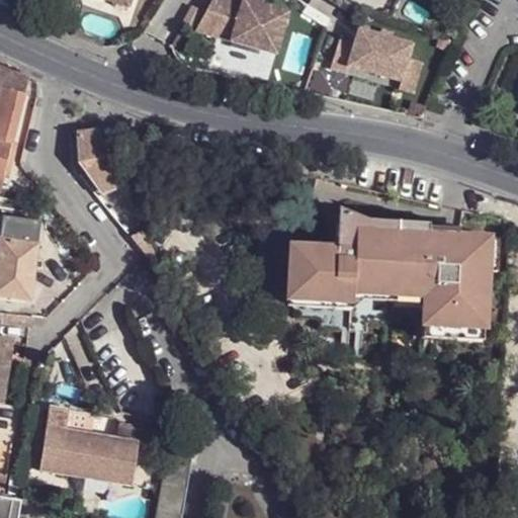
[(101,0),(133,10),(136,0),(101,0)]
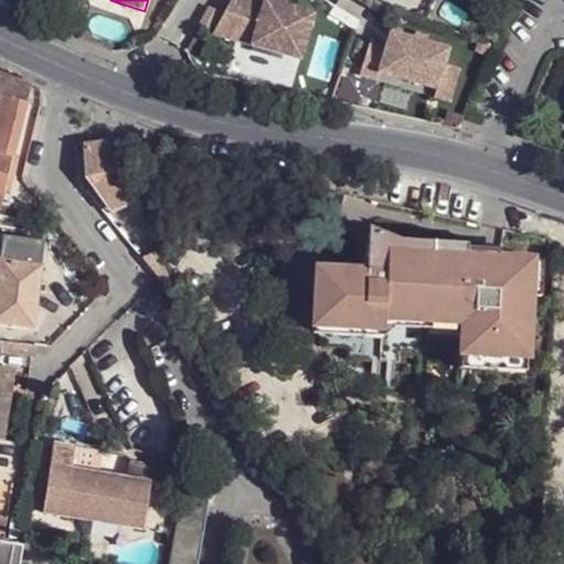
[(234,0),(216,34),(304,57),(316,13),(289,4),(275,0),(234,0)]
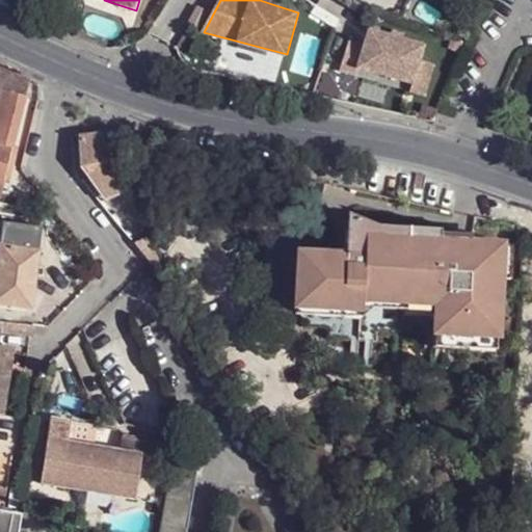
[(211,11),(202,6),(192,24),(202,29),(211,11)]
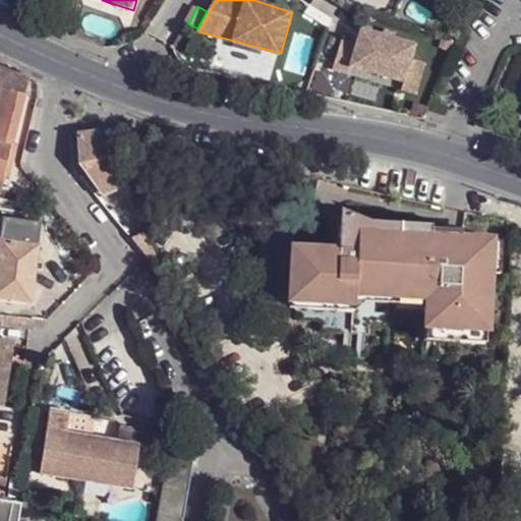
[(416,44),(363,30),(358,45),(344,41),(336,69),(351,73),(353,66),(405,80),(406,80),(412,58),(416,44)]
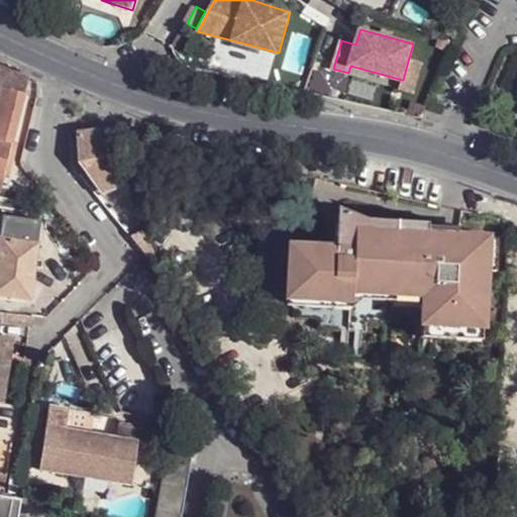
[(188,48),(195,36),(184,30),(176,45),(188,48)]
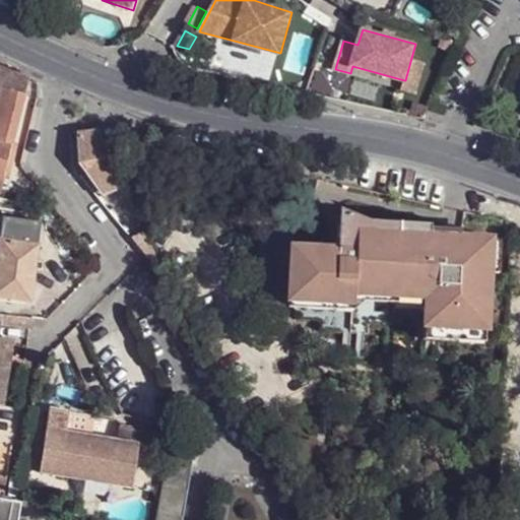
[(427,62),(411,58),(405,80),(404,80),(402,87),(418,92),(427,62)]
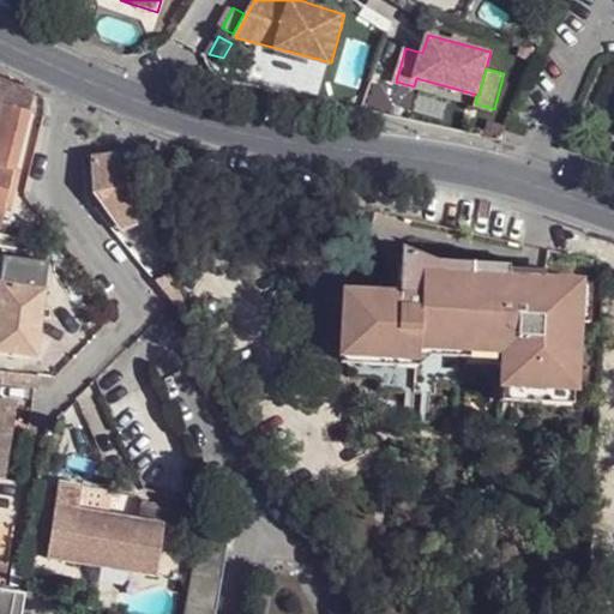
[(0,206),(4,208),(29,110),(2,102),(0,109),(0,206)]
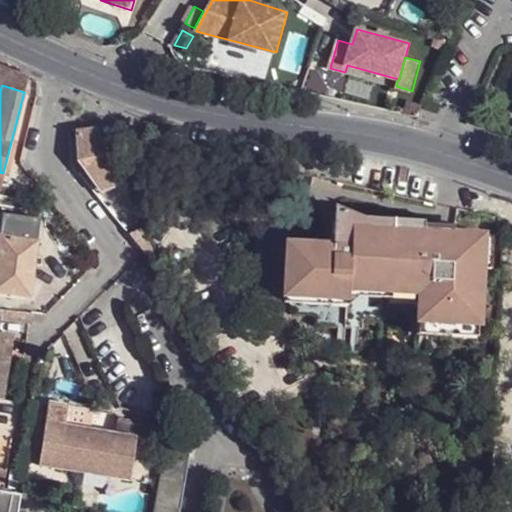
[(418,114),(422,106),(406,101),(402,111),(418,114)]
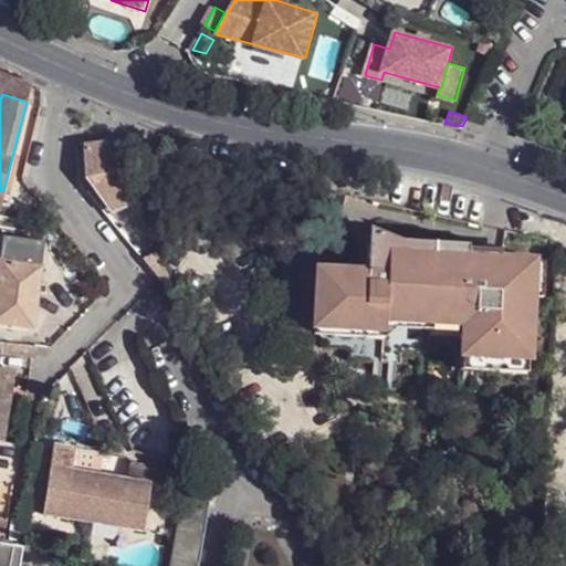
[(93,176),(118,171),(107,143),(106,140),(86,142),(85,177),(93,176)]
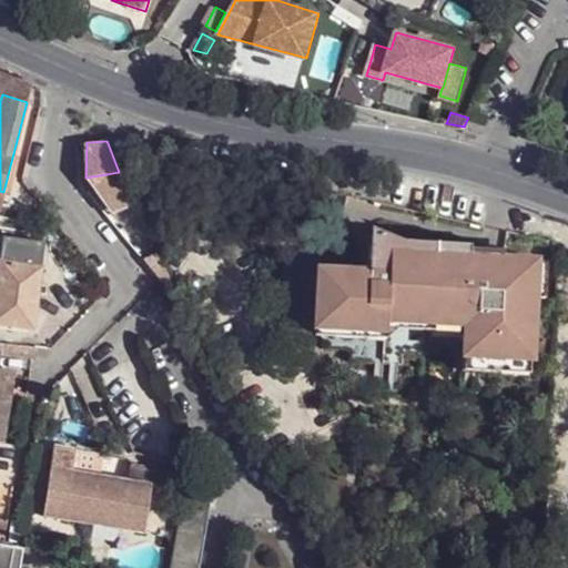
[(119,172),(93,176),(104,193),(107,192),(125,185),(119,172)]
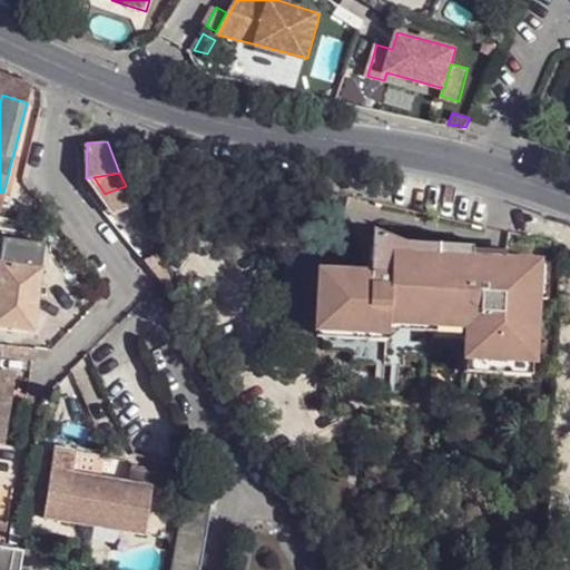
[(126,186),(107,193),(112,205),(129,198),(126,186)]
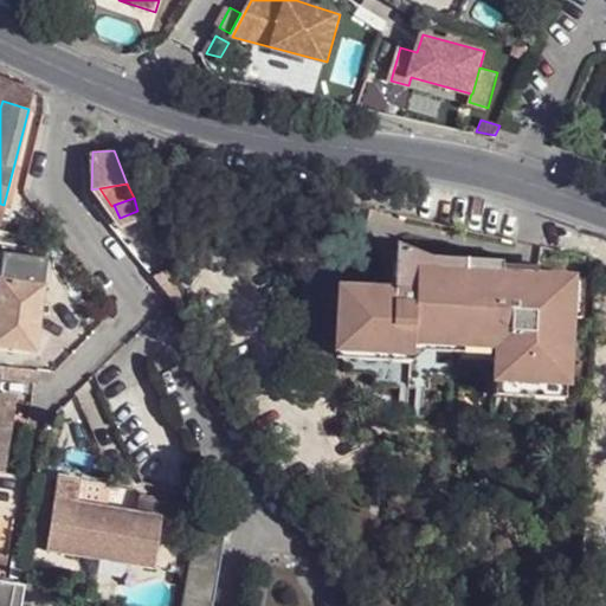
[(567,304),(574,256),(556,255),(516,250),(514,272),(482,259),(408,263),(392,262),(389,292),(339,289),(335,353),(342,354),(342,372),(372,373),(371,386),(427,389),(427,376),(492,379),(491,395),(561,399),(567,304)]
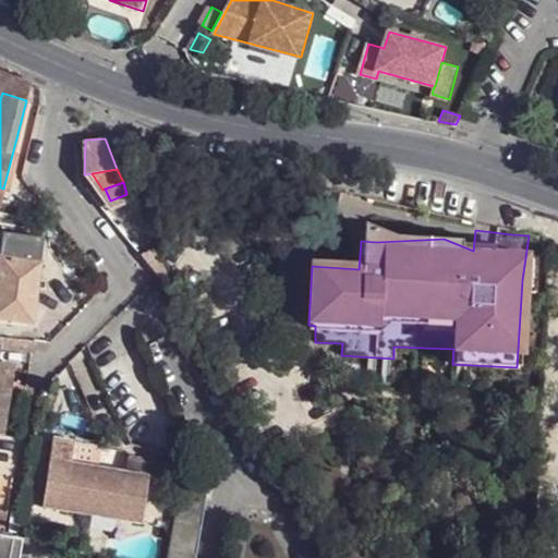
[(0,317),(33,323),(45,237),(3,232),(0,257),(0,317)]
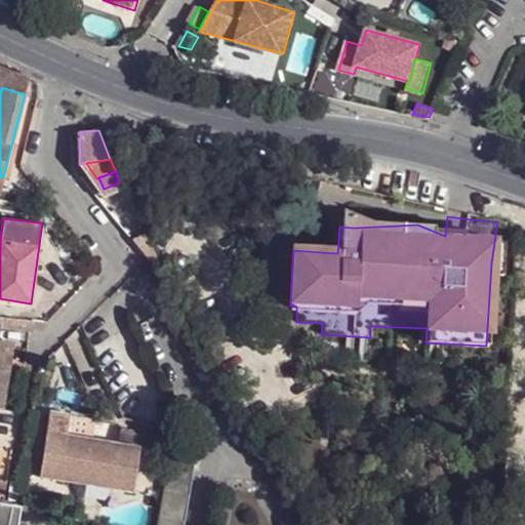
[(0,360),(0,362),(7,364),(10,340),(3,339),(0,360)]
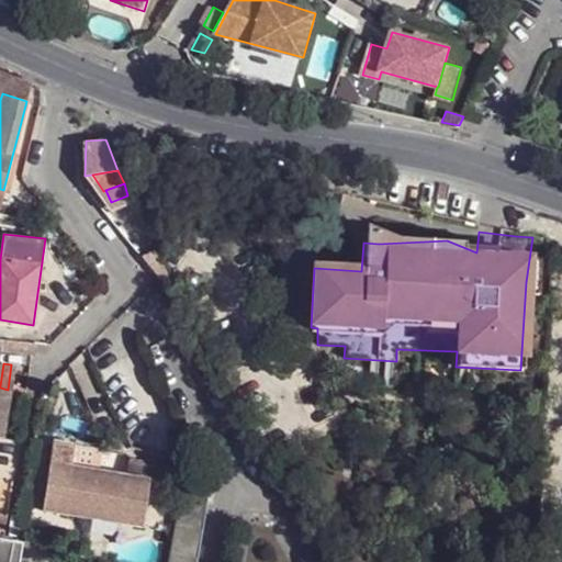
[(37,458),(51,460),(54,441),(41,439),(37,458)]
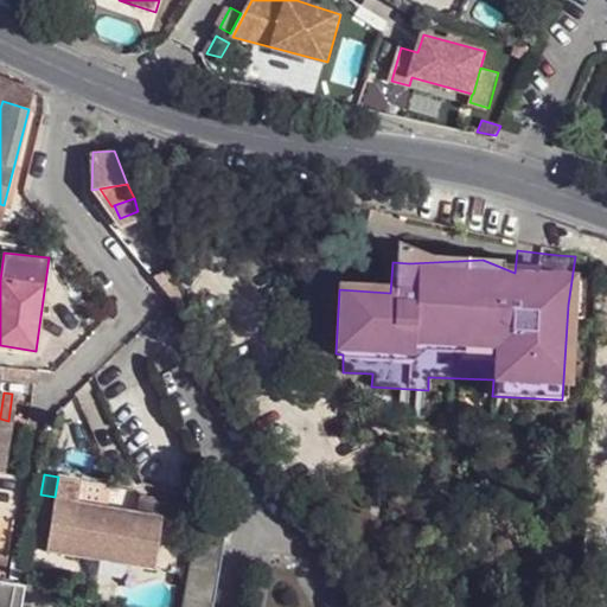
[(46,550),(154,569),(158,554),(164,518),(77,503),(81,480),(58,477),(55,497),(46,550)]
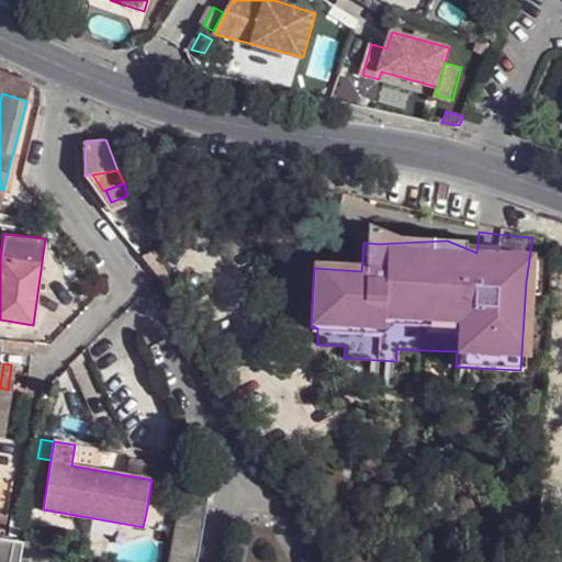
[(187,561),(203,469),(176,464),(158,561),(187,561)]
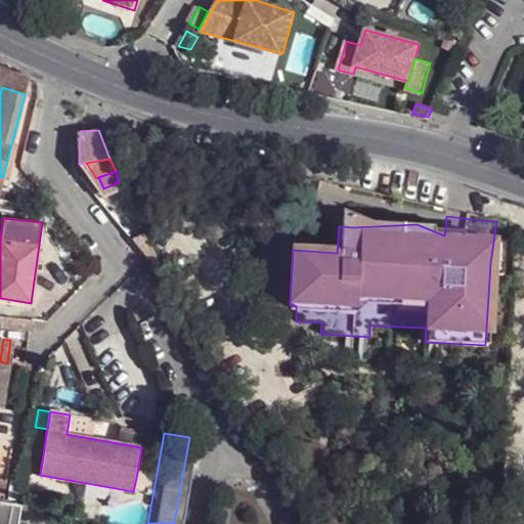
[(140,467),(151,470),(156,446),(143,445),(140,467)]
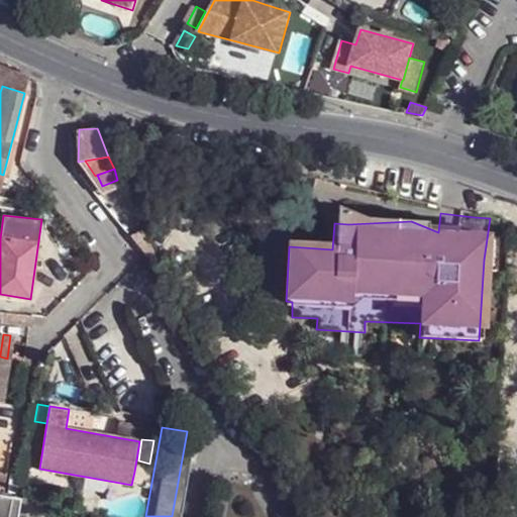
[(134,472),(131,485),(129,493),(141,495),(146,468),(141,467),(139,473),(134,472)]
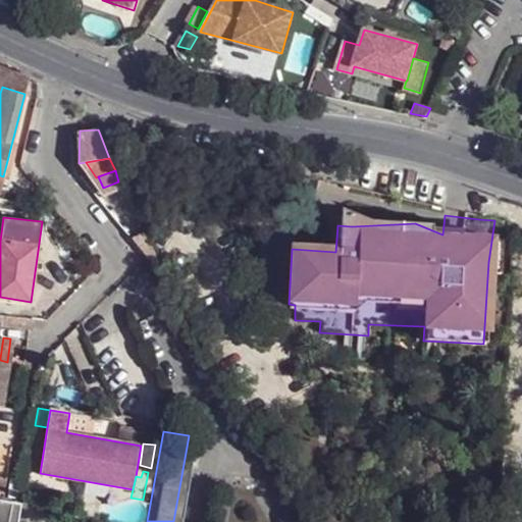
[(0,521),(7,521),(11,499),(3,497),(0,496),(0,521)]
